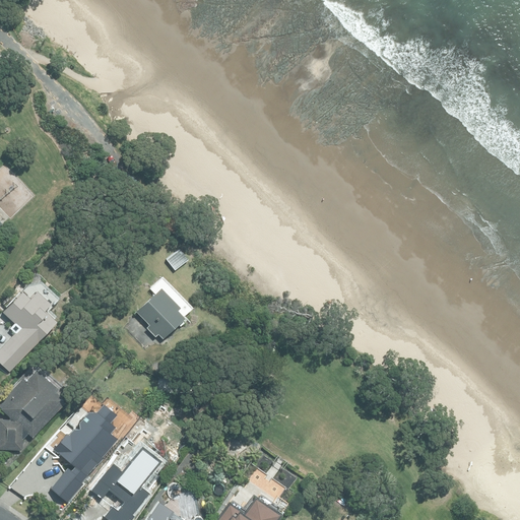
[(179,250),(166,260),(174,270),(186,260),(179,250)]
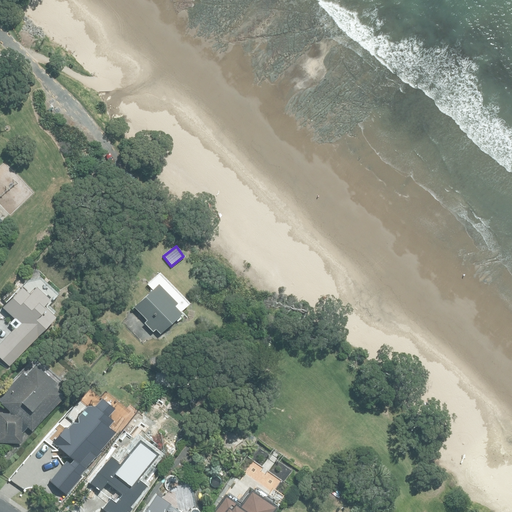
[(156,284),(132,307),(146,321),(144,323),(152,332),(155,330),(159,334),(180,314),(172,306),(175,303),(156,284)]
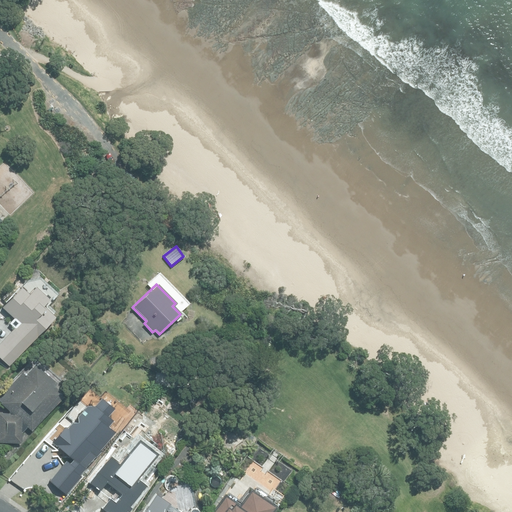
[(8,314),(11,317),(9,319),(9,328),(12,330),(0,342),(0,344),(15,358),(54,317),(42,305),(47,299),(34,287),(27,294),(21,288),(4,306),(10,312),(8,314)]
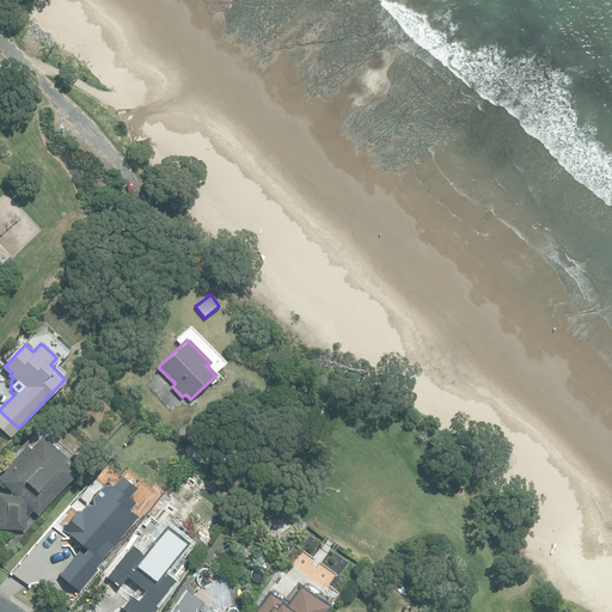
[(61,463),(66,458),(41,435),(26,451),(23,447),(0,472),(0,481),(10,490),(10,495),(0,494),(0,528),(24,531),(25,516),(32,510),(37,515),(74,475),(61,463)]
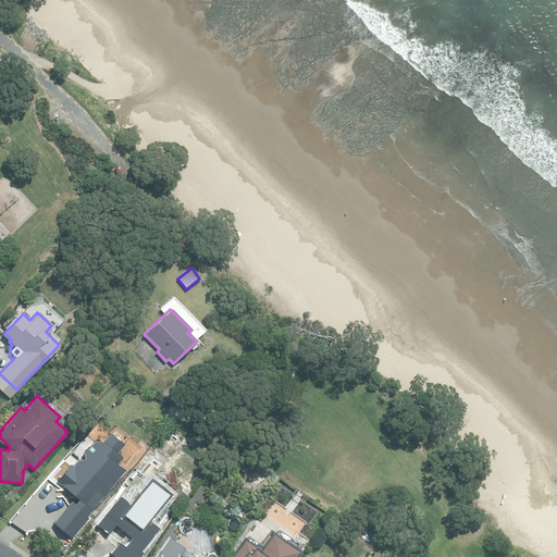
[(54,482),(75,498),(52,524),(71,540),(87,519),(86,518),(103,496),(104,497),(109,492),(108,490),(124,470),(121,468),(125,462),(115,454),(122,445),(108,434),(101,442),(90,443),(84,452),(84,459),(90,465),(87,468),(77,459),(72,466),(70,465),(54,482)]
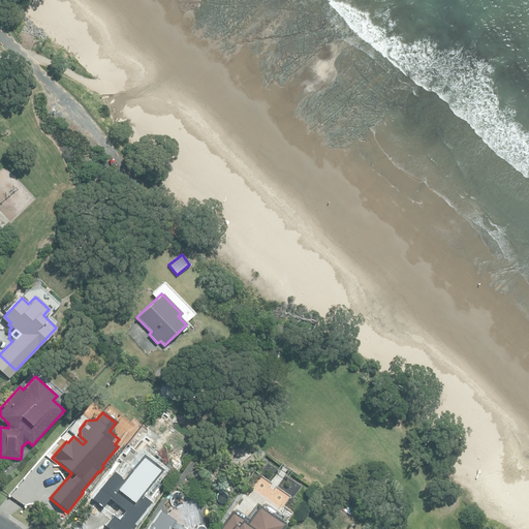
[(119,461),(125,494),(163,488),(158,464),(156,465),(152,441),(130,444),(119,461)]
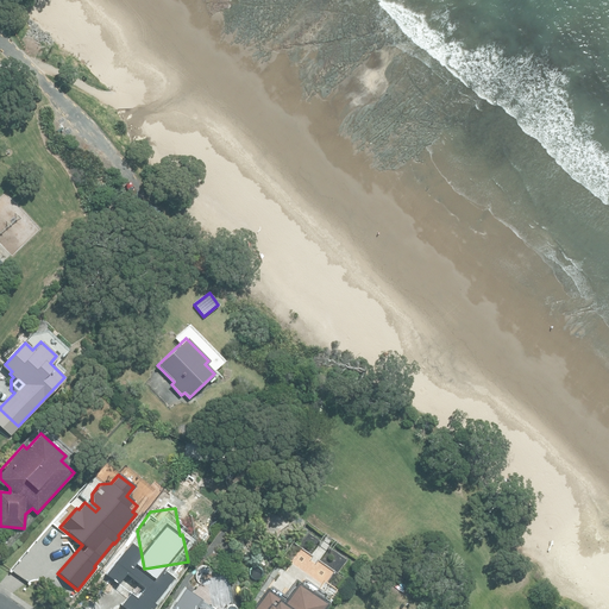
[(322,608),(330,600),(303,581),(301,585),(295,582),(286,596),(272,586),(269,591),(267,589),(251,608),(322,608)]
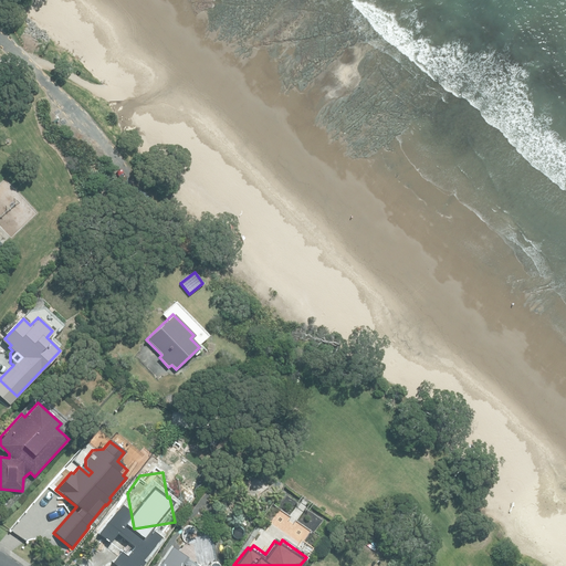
[(158,565),(197,565),(171,548),(158,565)]
